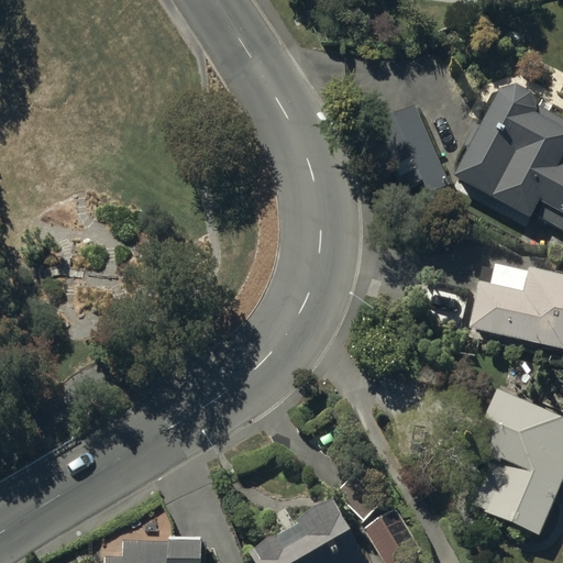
[(562,212),(562,119),(537,105),(537,103),(536,102),(536,101),(536,100),(534,99),(534,98),(533,96),(532,95),(532,94),(531,94),(530,92),(529,91),(528,90),(527,89),(526,89),(525,88),(523,88),(522,87),(521,87),(520,86),(519,86),(518,86),(516,86),(515,86),(514,86),(512,86),(511,86),(510,86),(508,86),(507,87),(506,87),(505,88),(504,88),(503,89),(501,89),(482,125),(477,124),(465,146),(470,148),(455,176),(530,217),(540,200),(562,212)]
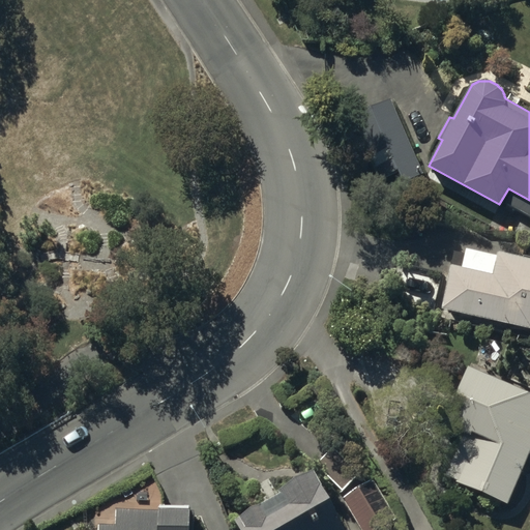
[(424,176),(389,98),(352,114),(389,193),(424,176)]
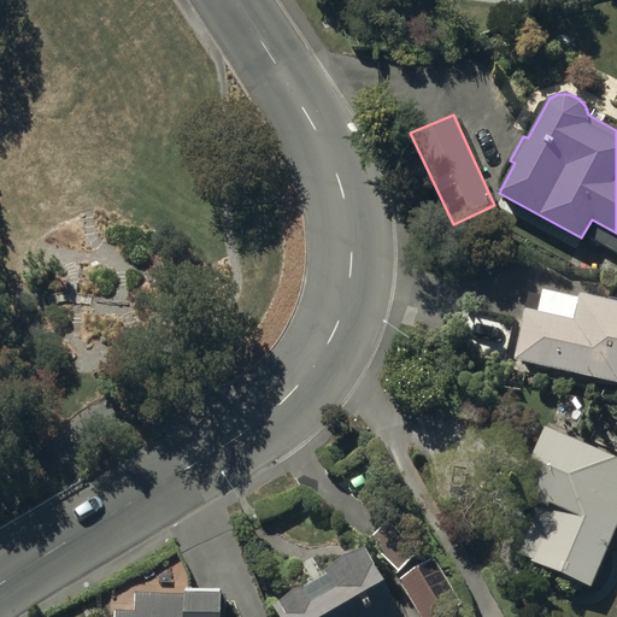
[(513,359),(616,380),(616,300),(582,294),(582,297),(544,288),(542,294),(528,292),(513,359)]
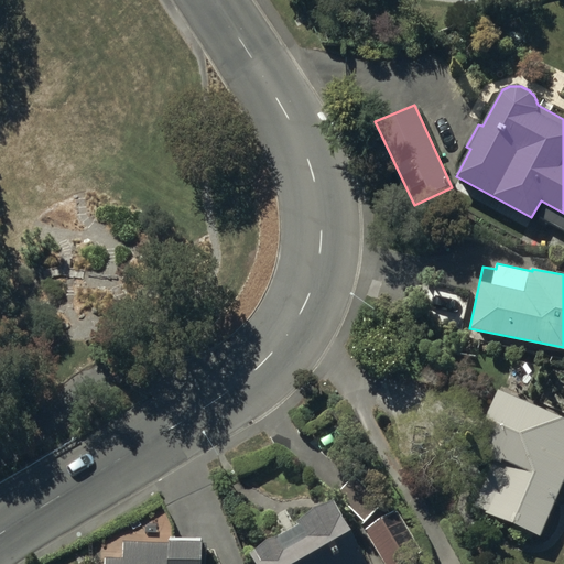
[(486,513),(542,537),(563,483),(563,419),(500,392),(476,451),(494,458),(475,505),(487,510),(486,513)]
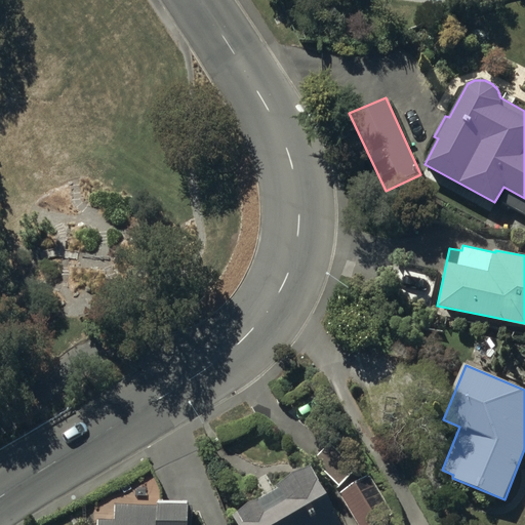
[(240,524),(345,524),(313,463),(279,481),(282,487),(239,510),(244,519),(239,521),(240,524)]
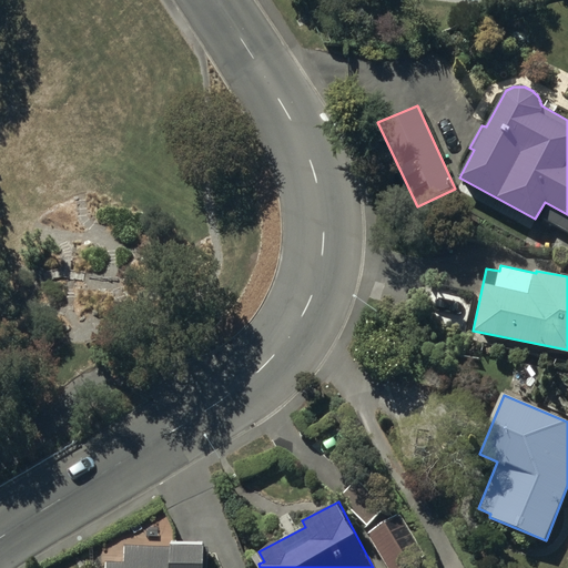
[(368,534),(391,567),(399,567),(425,553),(401,514),(368,534)]
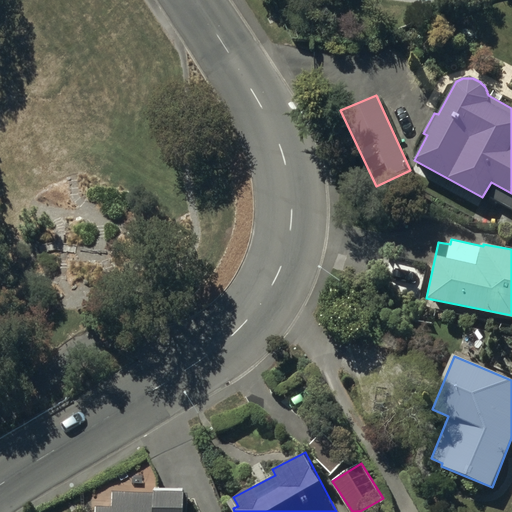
[(159,492),(113,491),(113,507),(95,506),(94,511),(187,511),(188,494),(183,494),(183,489),(159,489),(159,492)]
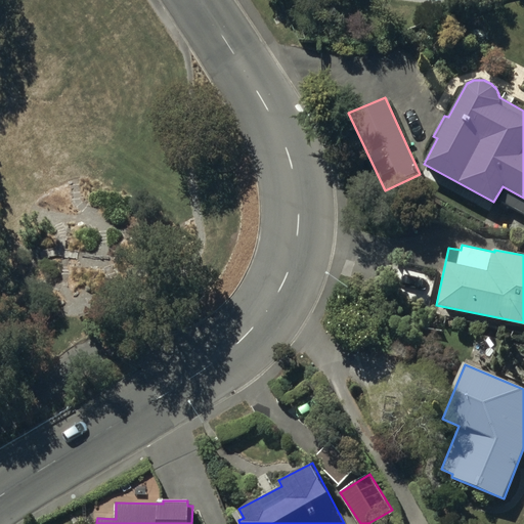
All buildings are outlined.
